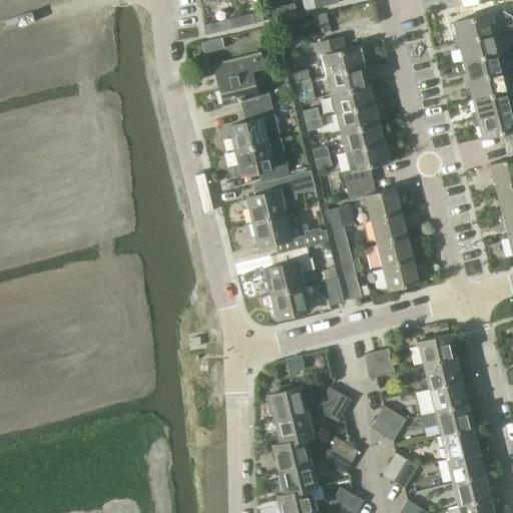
[(303,0),(306,10),(327,5),(325,0),(303,0)]
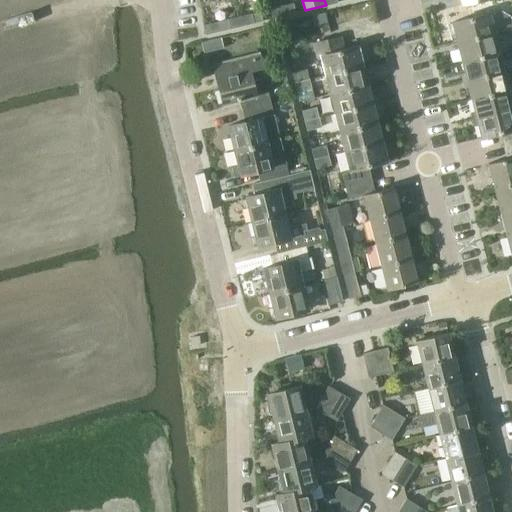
[(282,5),(281,5),(284,15),(295,12),(293,2),(282,5)]
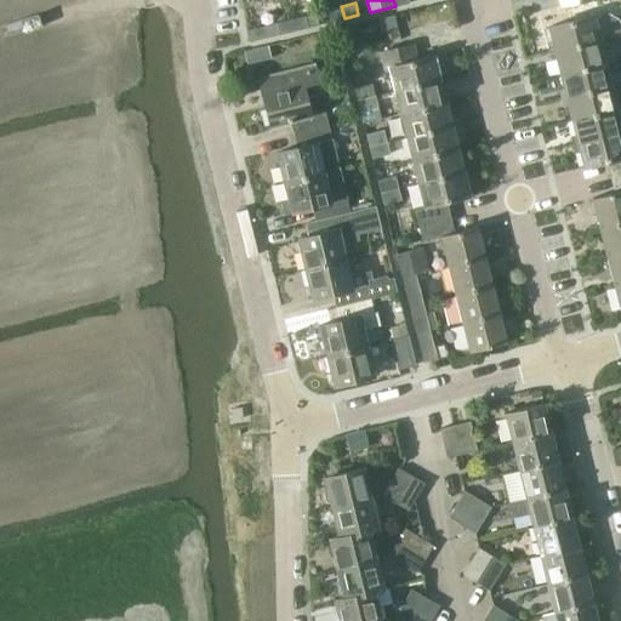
[(341,6),(326,10),(330,22),(345,18),(341,6)]
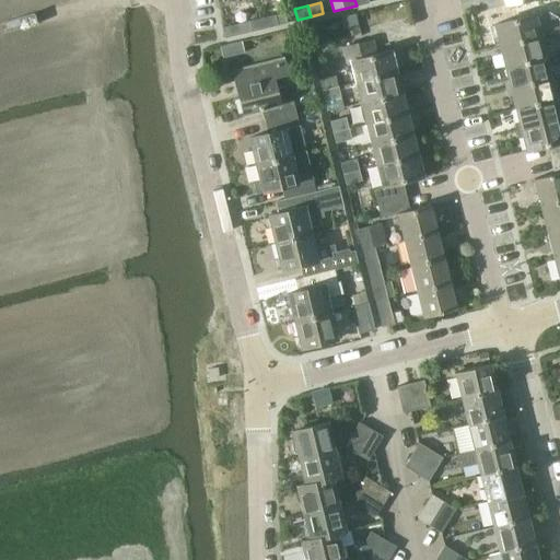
[(492,38),(493,46),(540,34),(535,12),(493,23),(497,37),(492,38)]
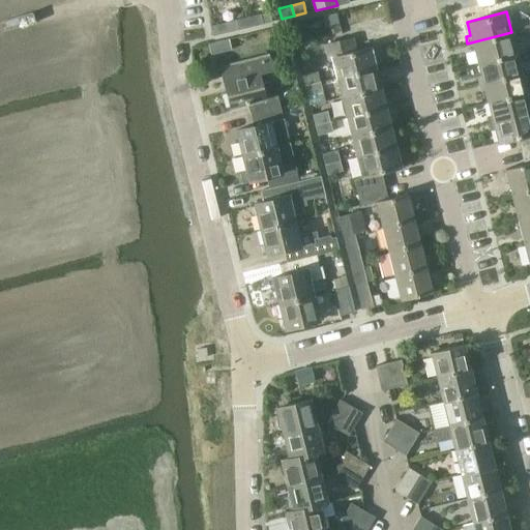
[(260,12),(247,16),(249,26),(262,23),(260,12)]
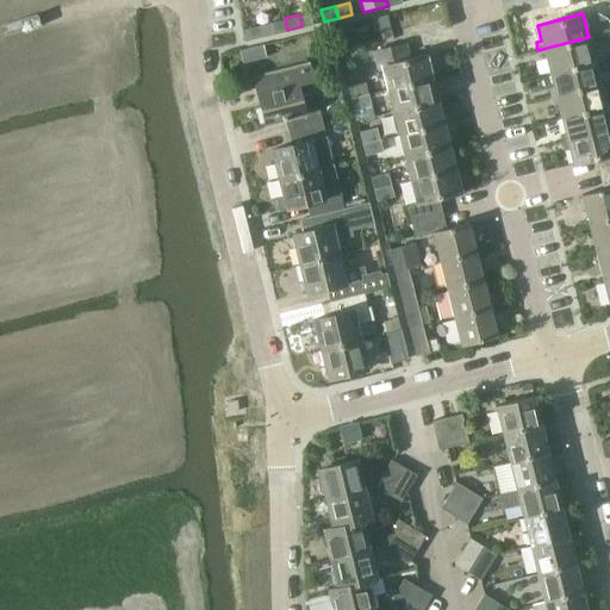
[(387,14),(372,18),(374,30),(390,26),(387,14)]
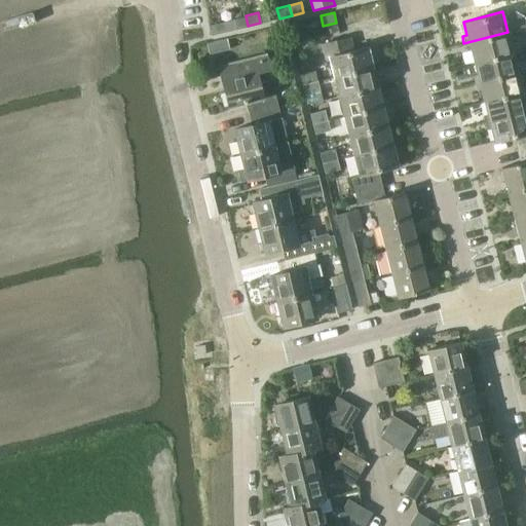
[(236,29),(248,26),(246,15),(208,25),(211,35),(236,29)]
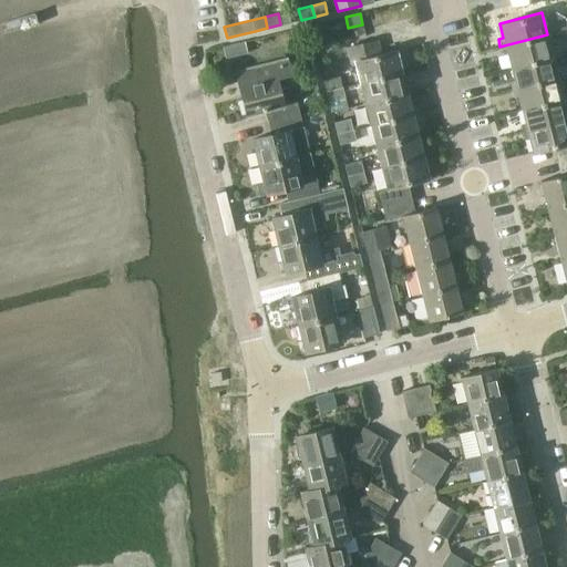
[(553,55),(547,34),(500,47),(502,54),(506,53),(511,66),(553,55)]
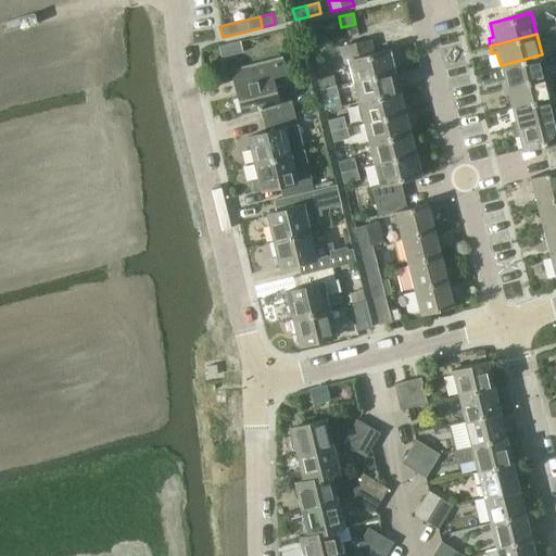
[(349,63),(353,80),(396,68),(395,63),(392,64),(388,48),(374,51),(370,38),(340,46),(344,63),(349,63)]
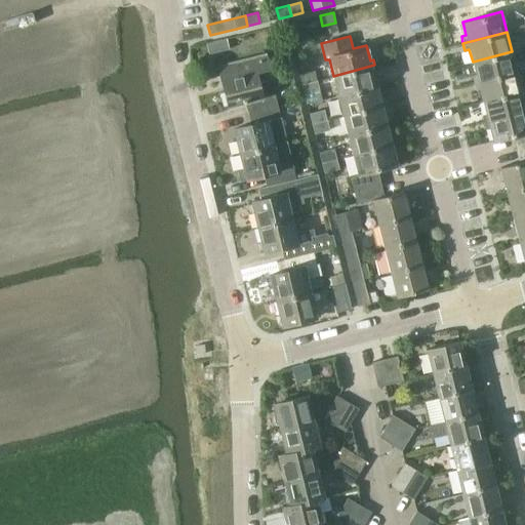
[(226,38),(213,41),(215,51),(228,48),(226,38)]
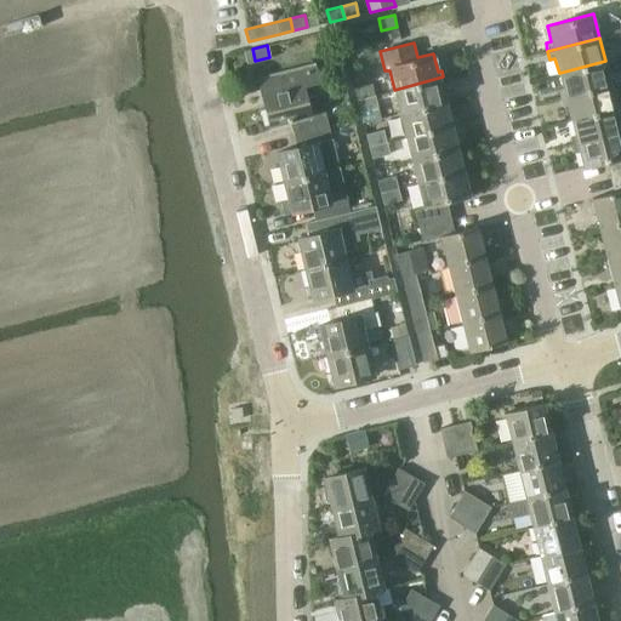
[(611,84),(605,61),(559,73),(563,87),(557,89),(559,97),(611,84)]
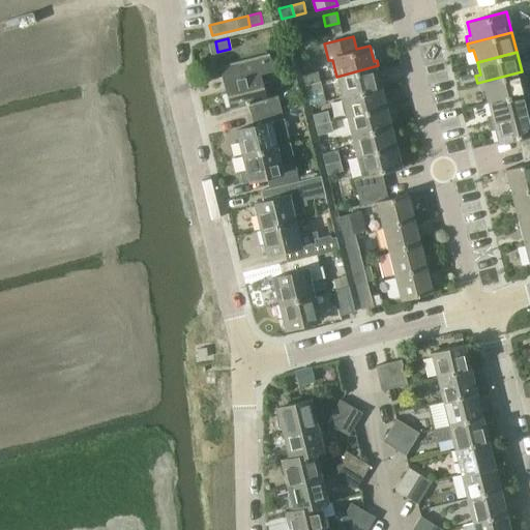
[(247,102),(249,114),(281,107),(277,94),(265,97),(262,83),(273,80),(267,54),(219,66),(230,107),(247,102)]
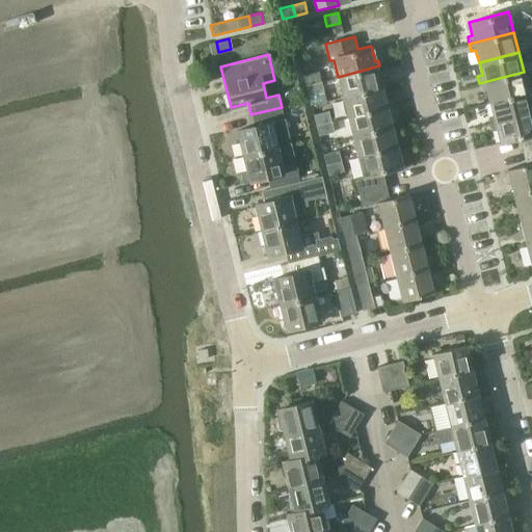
[(338,77),(343,97),(381,86),(377,72),(381,71),(379,65),(338,77)]
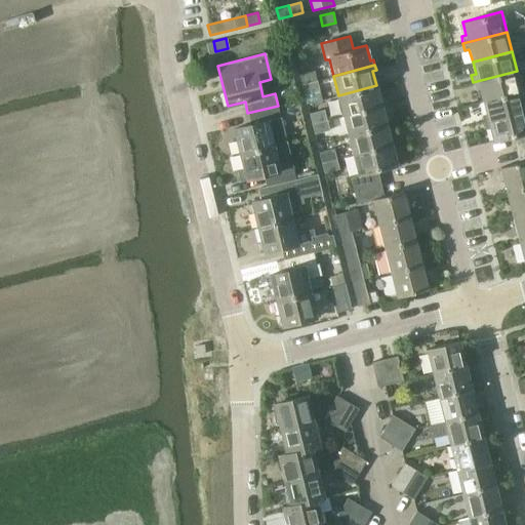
[(299,74),(301,83),(317,80),(314,70),(299,74)]
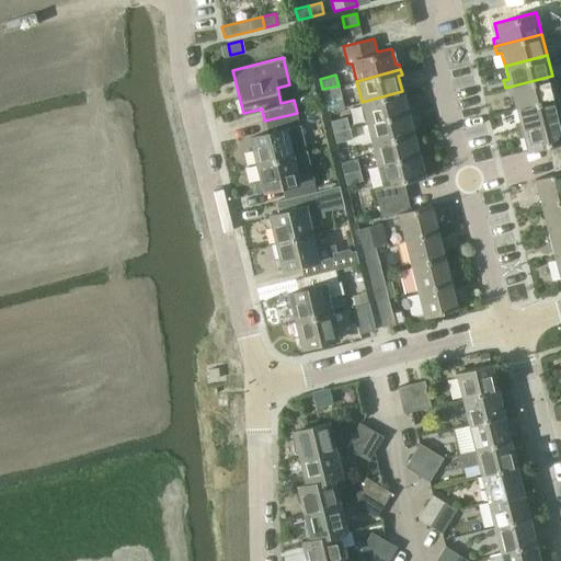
[(515,107),(558,96),(552,76),(505,88),(507,94),(512,93),(515,107)]
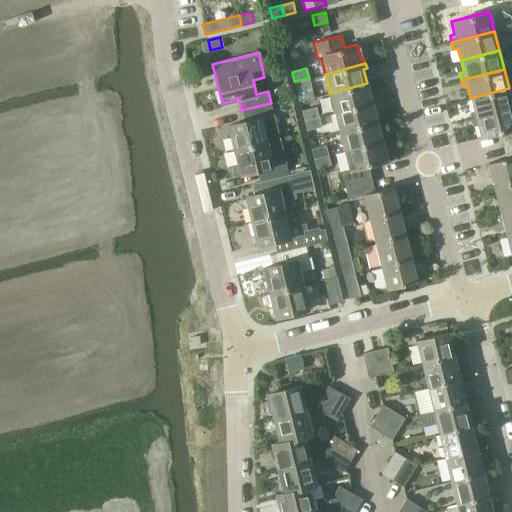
[(311,88),(309,78),(294,81),(296,92),(311,88)]
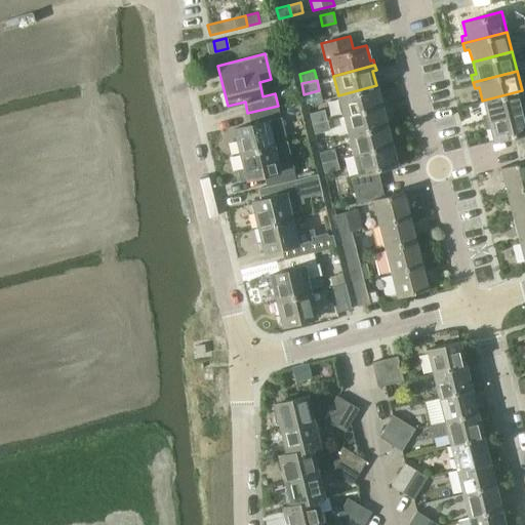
[(338,95),(342,115),(386,105),(384,97),(379,98),(376,85),(338,95)]
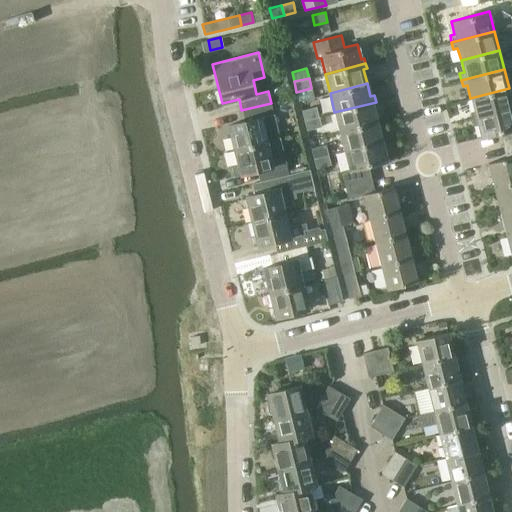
[(511,107),(511,99),(509,88),(470,98),(474,110),(469,111),(471,118),(511,107)]
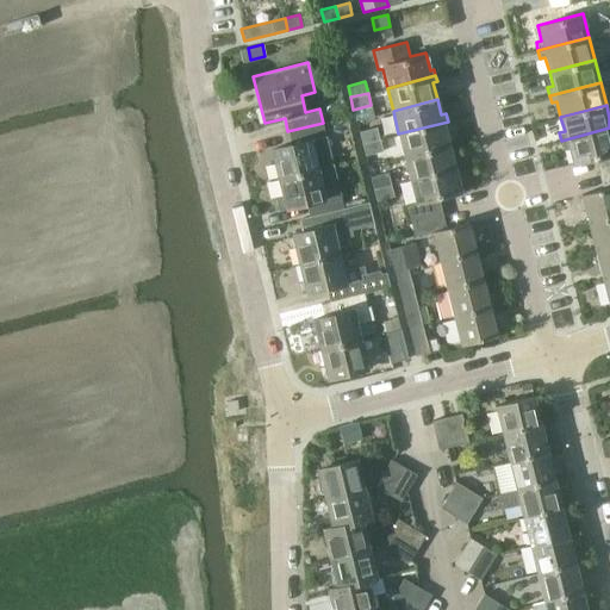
[(450,130),(448,122),(398,134),(404,157),(449,145),(446,131),(450,130)]
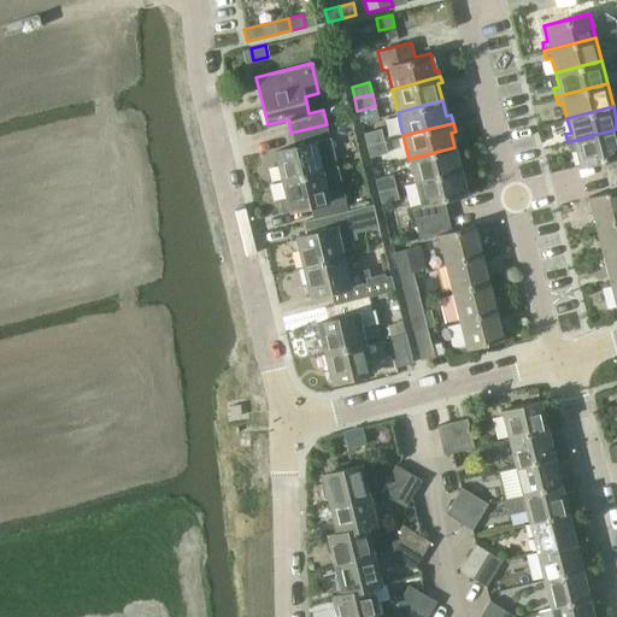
[(335,160),(327,124),(291,133),(294,146),(274,151),(280,174),(335,160)]
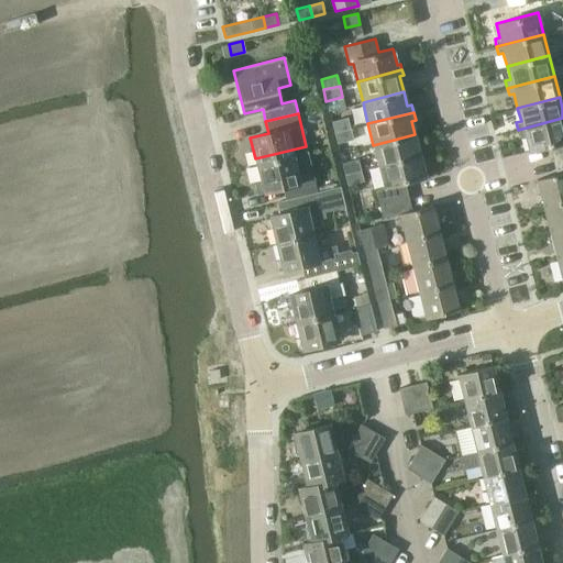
[(331,121),(334,132),(351,128),(348,117),(331,121)]
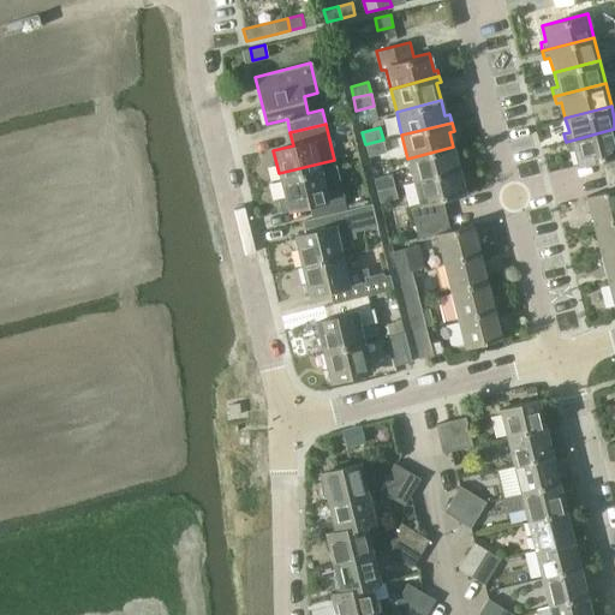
[(601,161),(604,175),(614,172),(614,129),(566,142),(568,150),(573,149),(578,167),(601,161)]
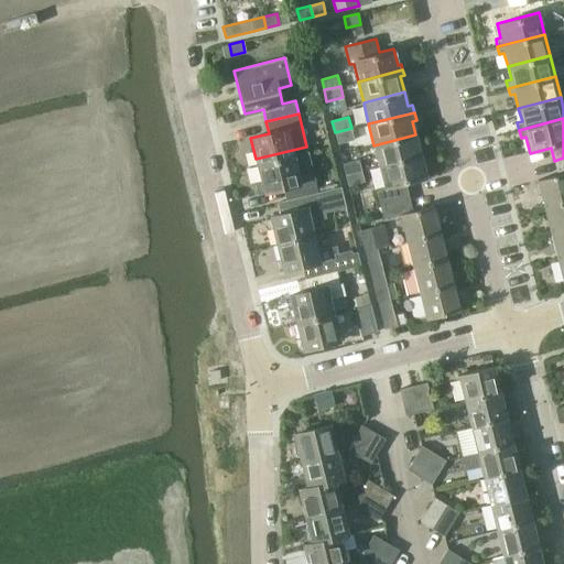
[(354,139),(351,128),(335,132),(337,143),(354,139)]
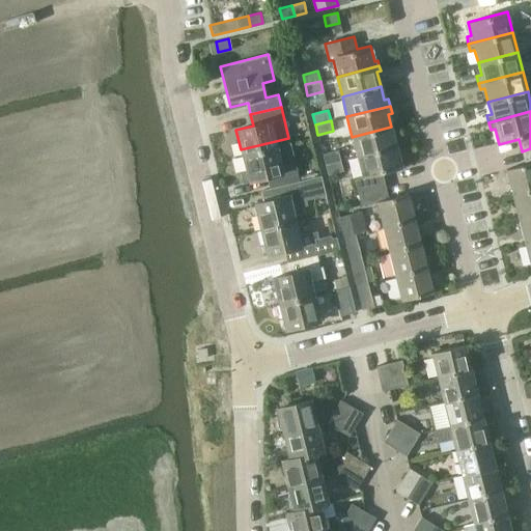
[(352,137),(357,157),(400,145),(399,138),(394,139),(391,127),(352,137)]
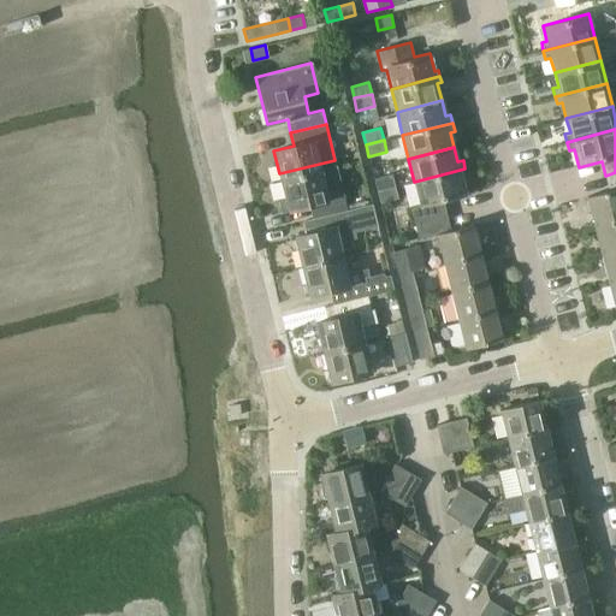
[(347,209),(335,160),(279,173),(285,197),(278,199),(282,212),(308,206),(312,218),(347,209)]
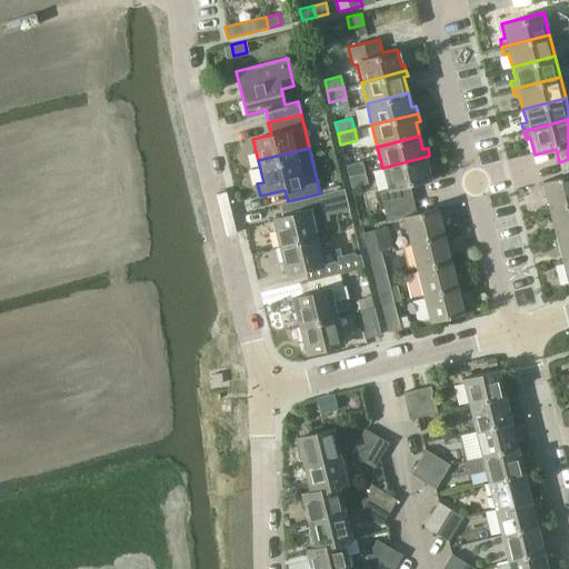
[(383,207),(387,220),(403,216),(416,212),(412,199),(409,186),(430,180),(427,165),(431,163),(429,156),(382,168),(388,189),(379,191),(383,207)]
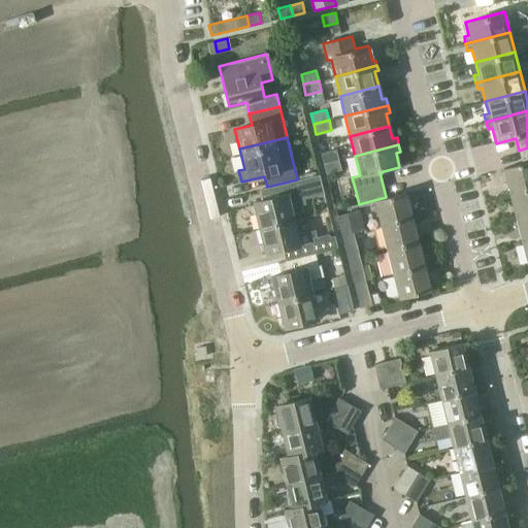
[(527,161),(527,147),(519,151),(522,163),(527,161)]
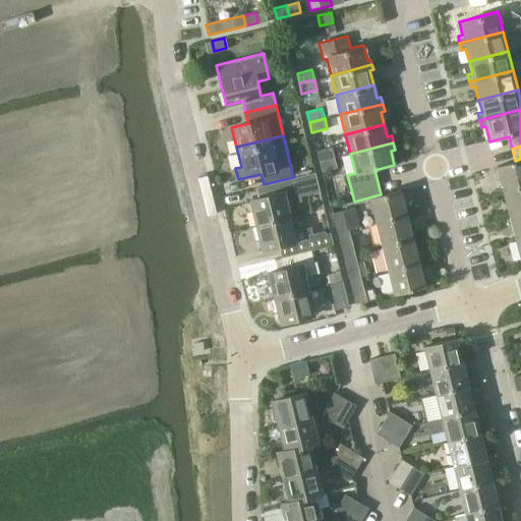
[(316,151),(319,162),(334,158),(331,147),(316,151)]
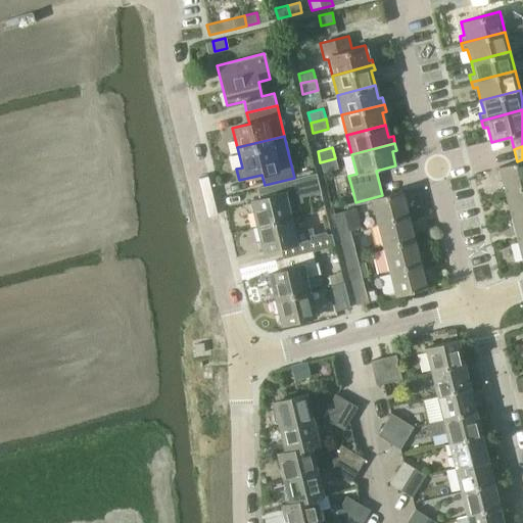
[(337,168),(335,158),(320,162),(323,172),(337,168)]
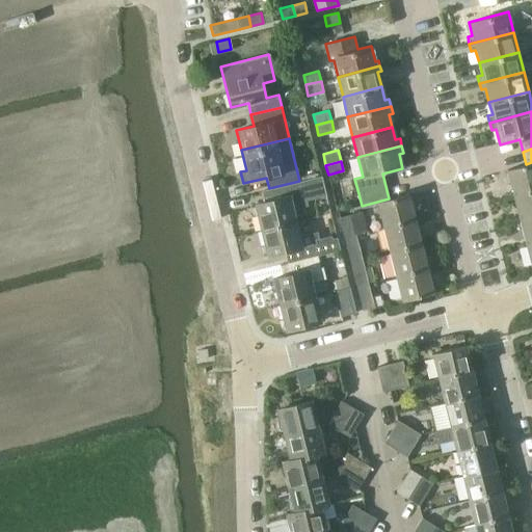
[(512,193),(531,188),(531,162),(526,164),(506,169),(512,193)]
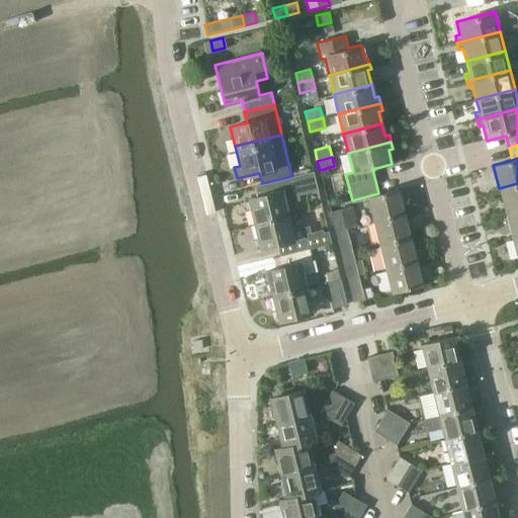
[(286,203),(299,200),(298,195),(318,191),(312,172),(291,176),(262,183),(265,194),(248,198),(255,225),(289,217),(286,203)]
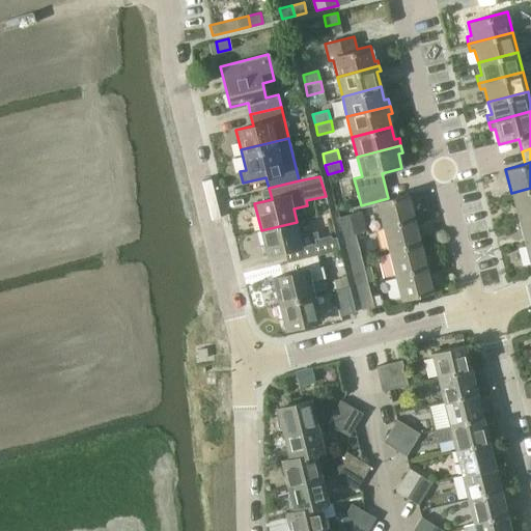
[(518,218),(530,214),(530,188),(511,193),(518,218)]
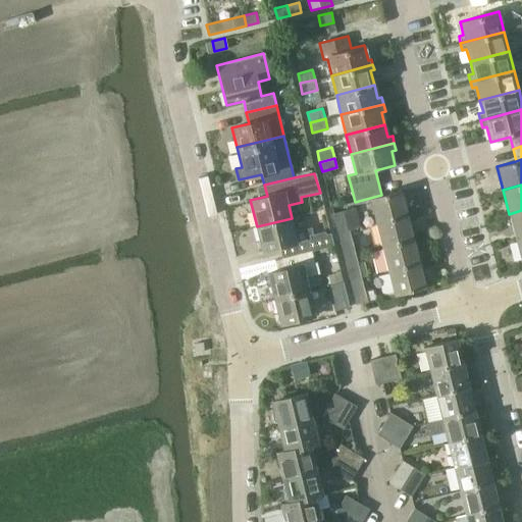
[(381,195),(370,198),(376,222),(407,214),(401,190),(381,195)]
